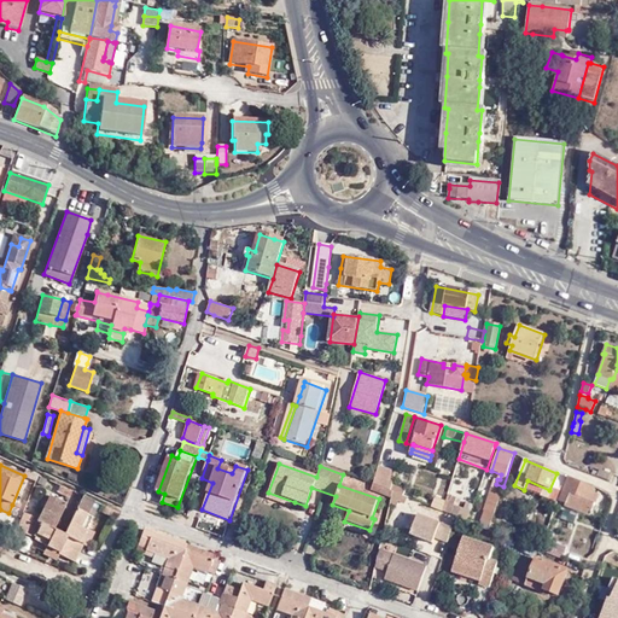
[(373,484),(379,487),(391,491),(395,472),(378,467),(373,484)]
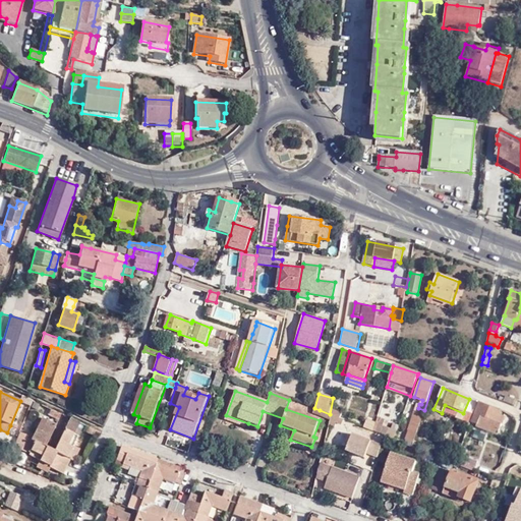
[(506,397),(504,402),(515,406),(517,401),(506,397)]
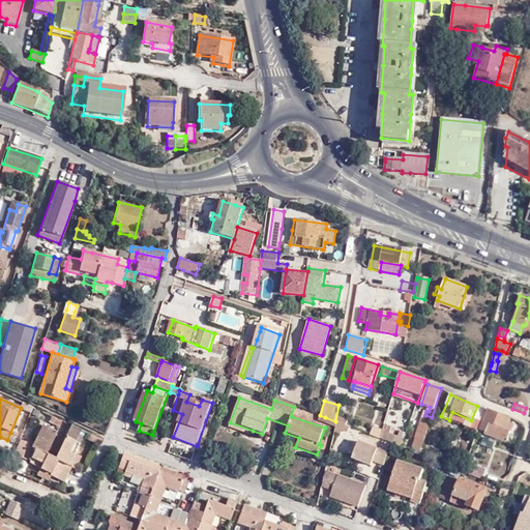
[(60,405),(57,411),(65,414),(67,408),(60,405)]
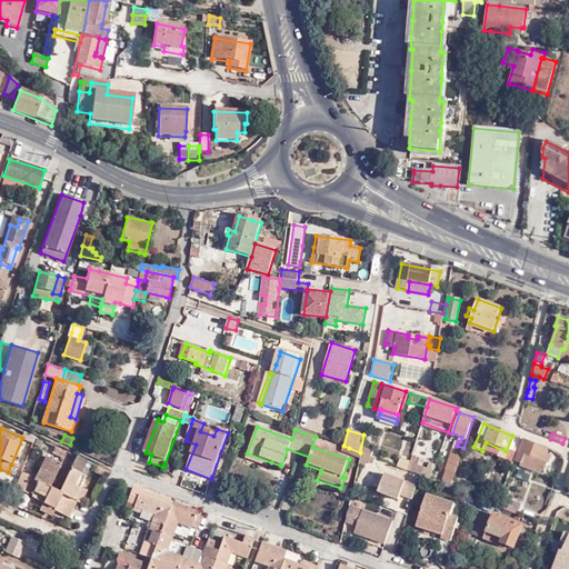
[(547,449),(523,439),(515,461),(521,463),(522,462),(545,471),(548,463),(550,457),(545,456),(547,449)]
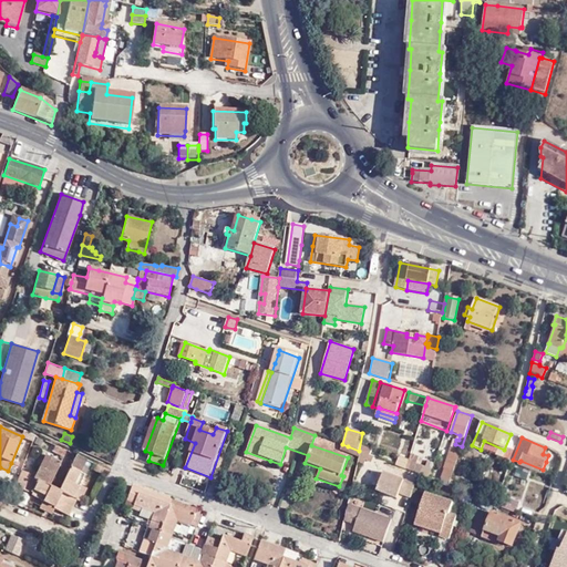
[(455,444),(443,483),(450,485),(462,446),(455,444)]
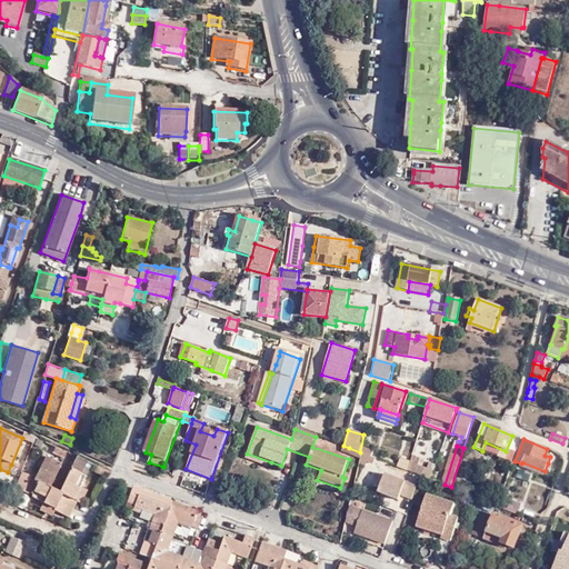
[(63,458),(67,451),(58,448),(56,455),(63,458)]
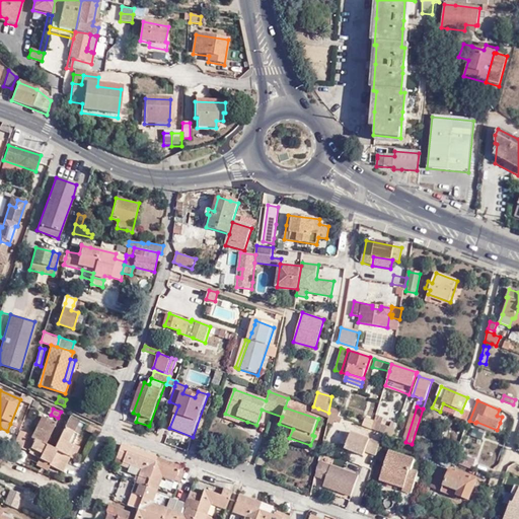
[(326,417),(328,413),(318,409),(317,413),(326,417)]
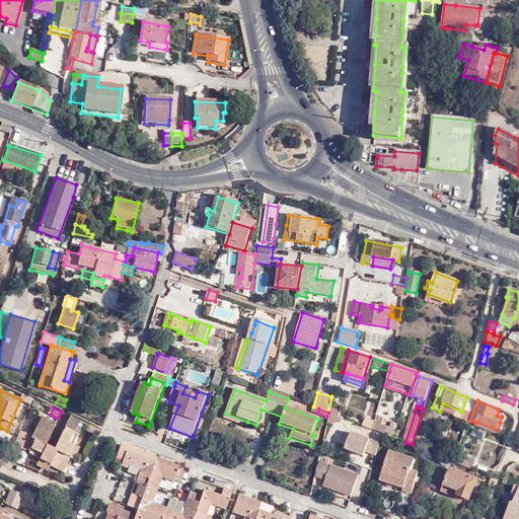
[(246,427),(247,422),(225,414),(223,419),(246,427)]
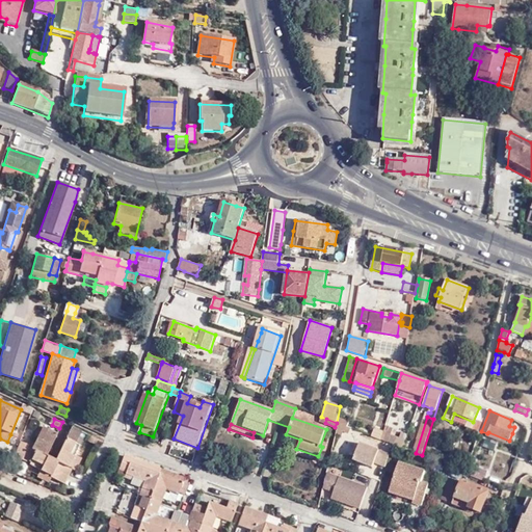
[(28,446),(27,448),(22,460),(30,464),(35,453),(32,451),(43,429),(37,426),(28,446)]
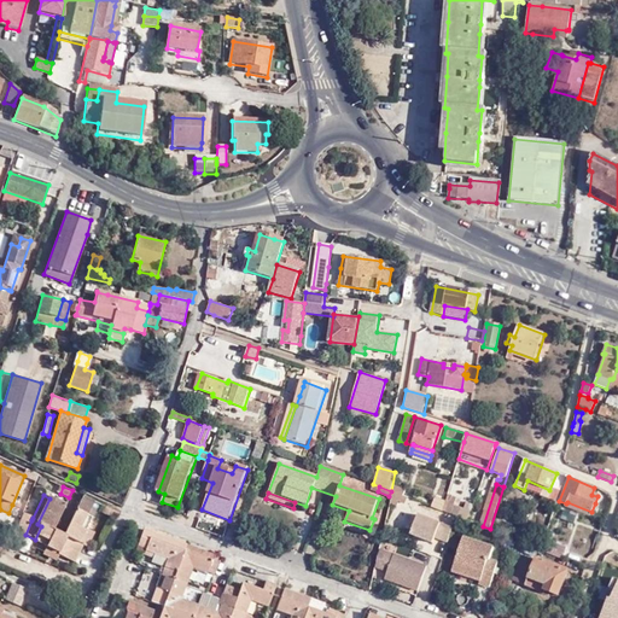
[(87,516),(94,501),(83,496),(76,511),(87,516)]
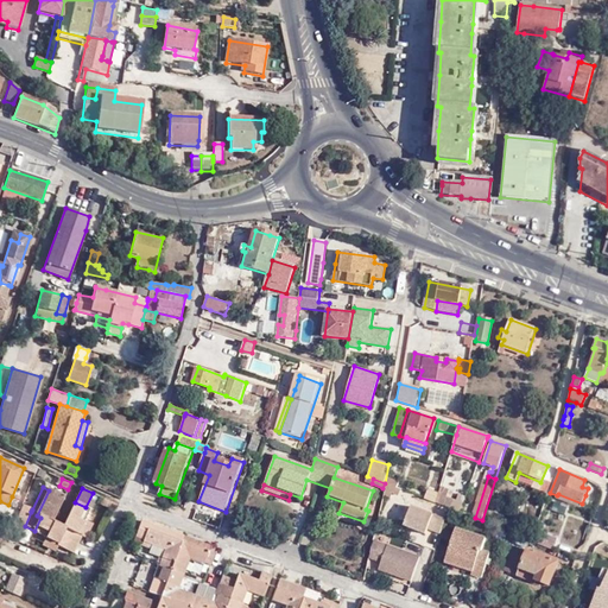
[(425,499),(435,502),(438,493),(428,488),(425,499)]
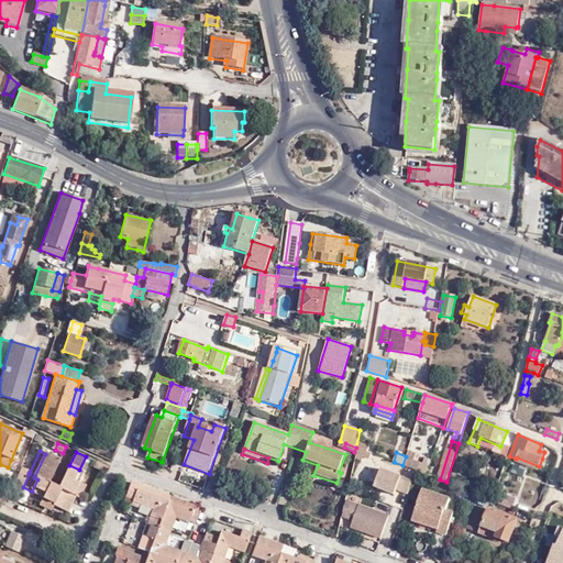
[(68,512),(75,497),(76,496),(73,495),(79,484),(85,472),(79,470),(69,465),(58,488),(48,484),(59,460),(45,454),(34,477),(37,479),(32,492),(31,493),(43,499),(54,505),(53,506),(55,507),(68,512)]
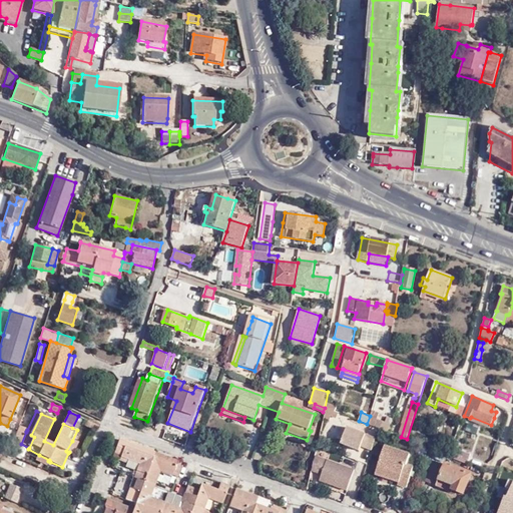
[(381,429),(390,433),(393,425),(370,416),(367,424),(378,428),(381,429)]
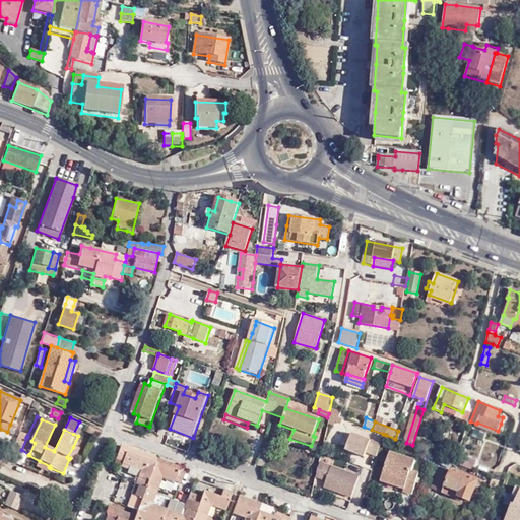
[(17,428),(10,425),(7,432),(14,435),(17,428)]
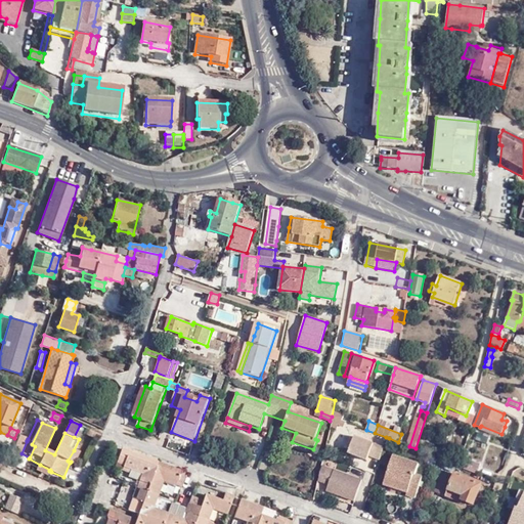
[(98,439),(100,434),(92,430),(90,435),(98,439)]
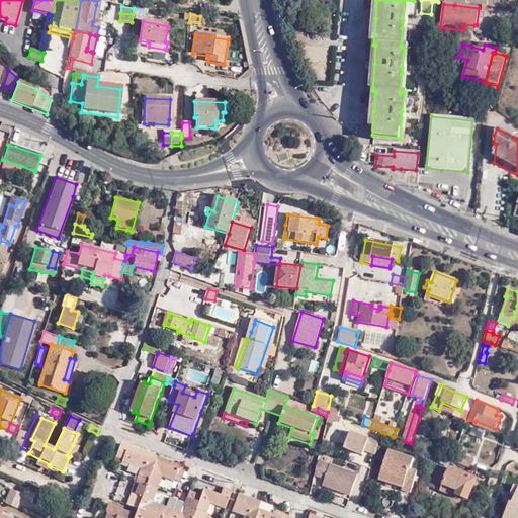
[(27,434),(18,430),(12,444),(21,448),(26,436),(27,434)]
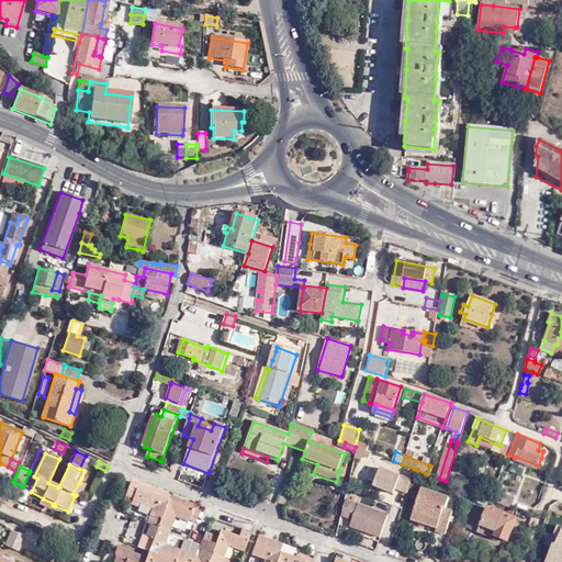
[(393,489),(406,494),(409,481),(378,469),(371,486),(391,494),(393,489)]
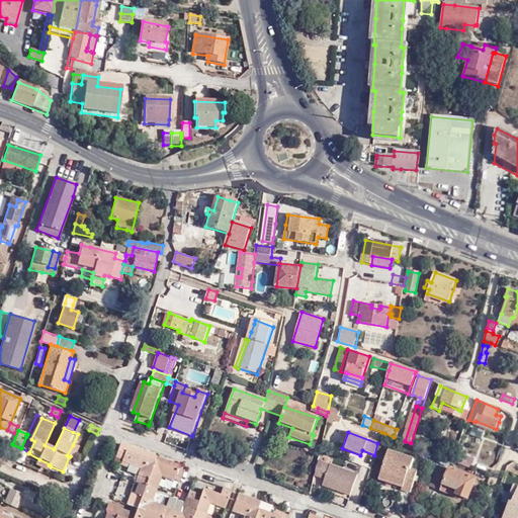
[(117,513),(116,516),(115,517),(202,517),(208,501),(225,507),(232,490),(223,487),(220,494),(203,489),(200,496),(189,491),(184,502),(169,497),(165,508),(150,503),(161,476),(178,482),(183,466),(171,461),(120,443),(115,456),(121,458),(121,459),(130,463),(141,467),(138,475),(132,492),(133,493),(127,505),(132,507),(131,512),(114,506),(111,512),(117,513)]
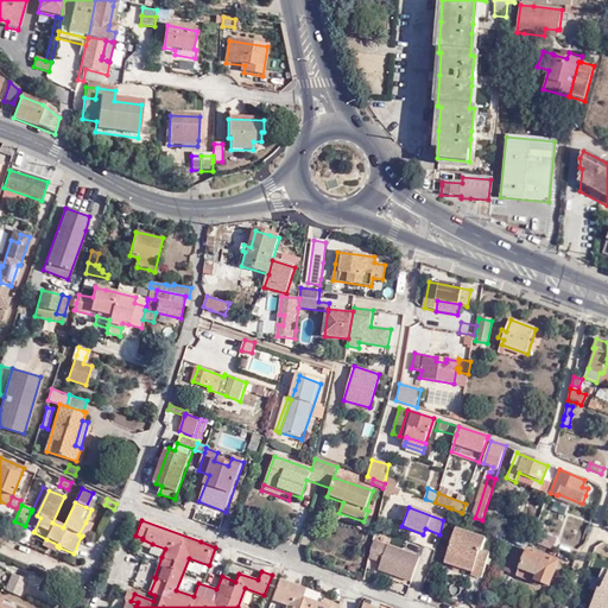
[(92,526),(86,523),(78,534),(82,536),(81,537),(86,539),(92,526)]
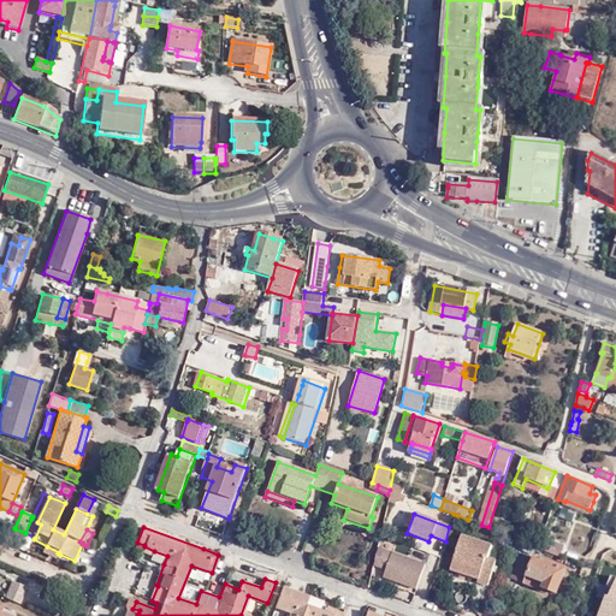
[(479,573),(477,578),(475,581),(485,585),(493,561),(486,558),(490,546),(458,535),(450,563),(479,573)]
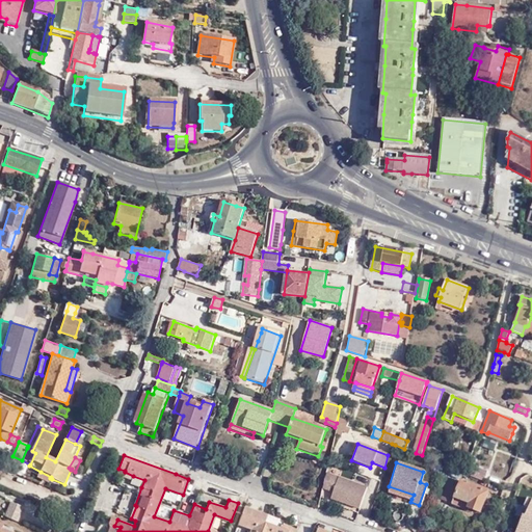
[(443,467),(435,463),(431,474),(436,476),(437,474),(441,475),(443,467)]
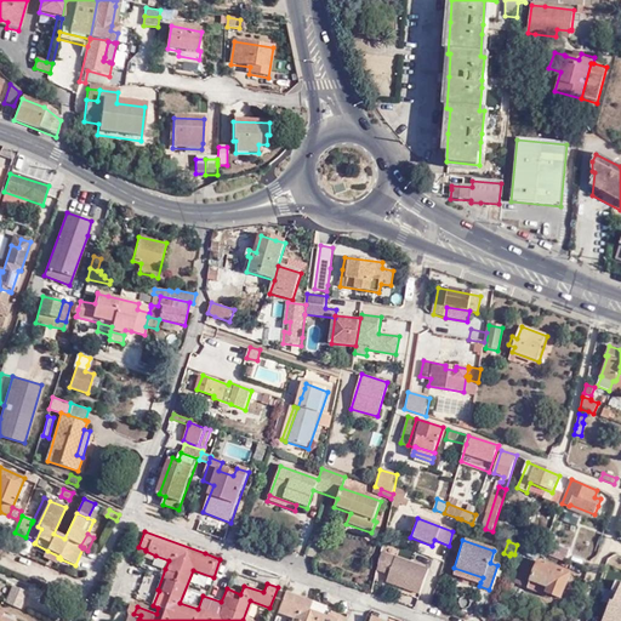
[(569,551),(545,542),(541,552),(564,562),(569,551)]
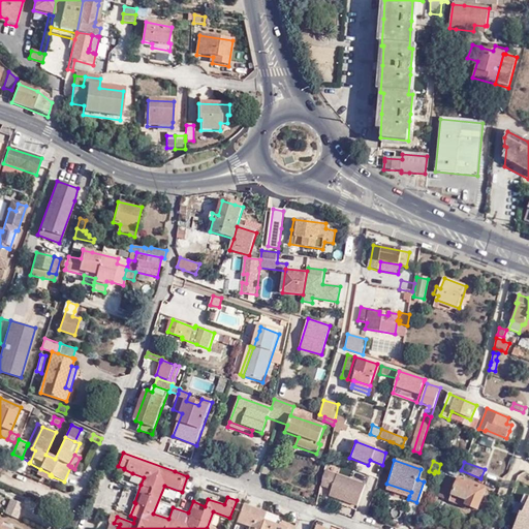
[(49,481),(52,476),(50,475),(51,474),(40,469),(37,475),(49,481)]
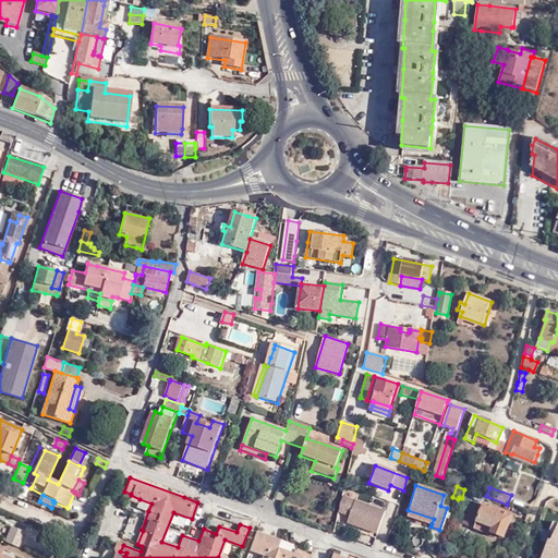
[(140,499),(138,501),(136,507),(148,511),(152,504),(140,499)]
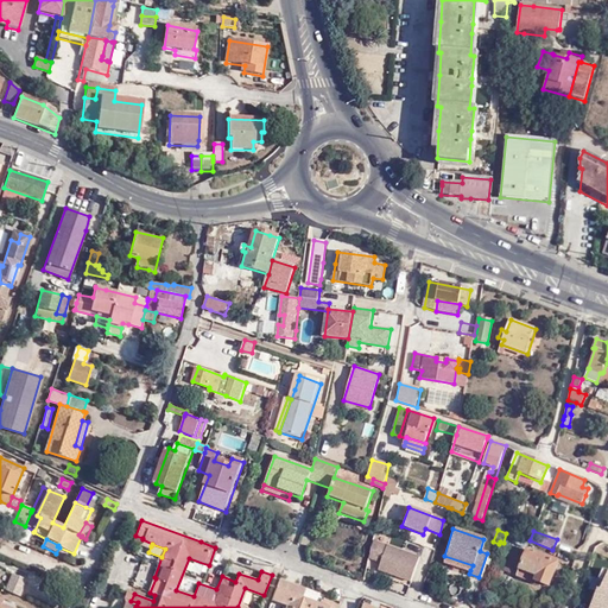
[(378,544),(372,561),(380,563),(378,570),(410,582),(418,558),(378,544)]
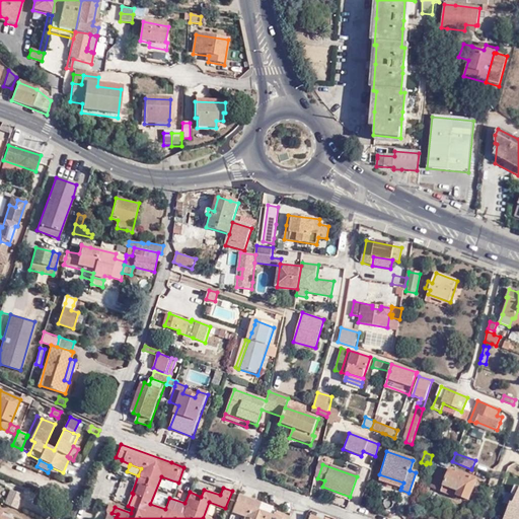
[(436,466),(431,484),(432,484),(431,488),(441,491),(441,493),(456,499),(458,496),(468,500),(476,479),(449,468),(449,470),(436,466)]
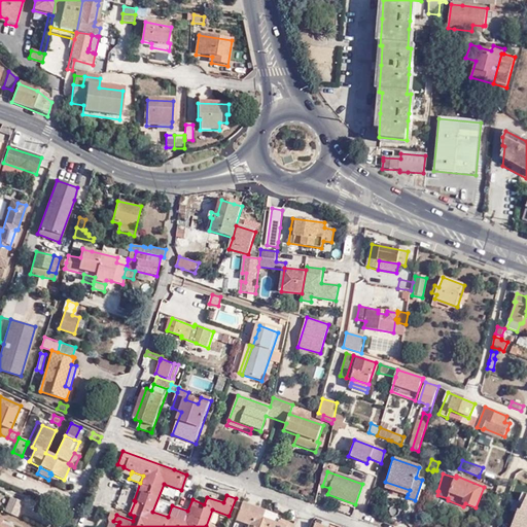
[(383,487),(408,494),(410,490),(385,482),(383,487)]
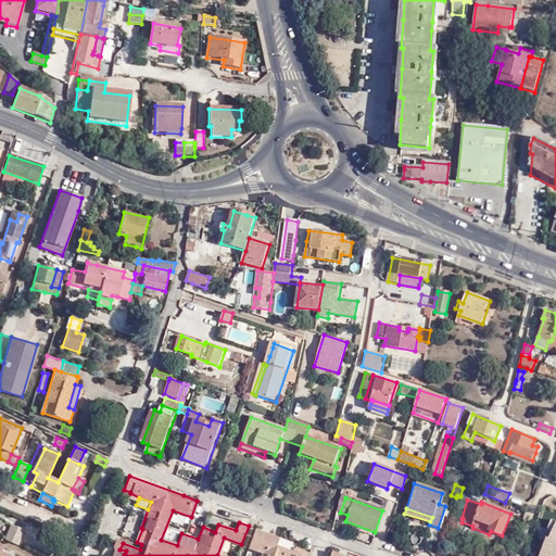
[(555,555),(555,521),(554,521),(541,555),(555,555)]
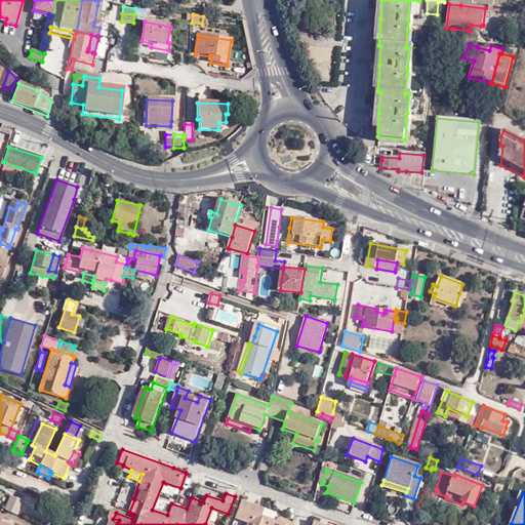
[(4,509),(17,514),(24,498),(10,493),(4,509)]
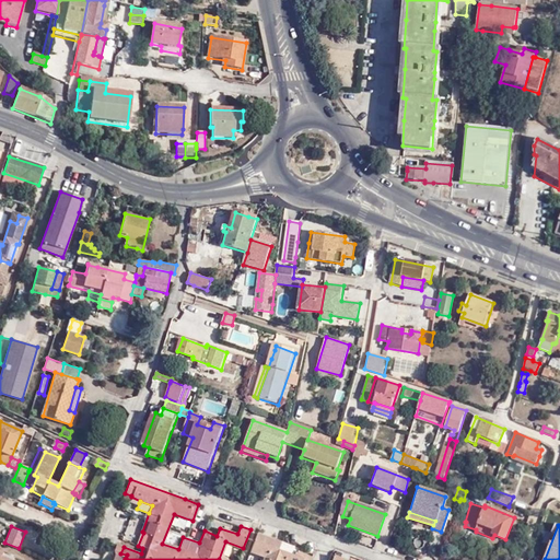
[(258,532),(256,537),(264,539),(263,544),(295,556),(296,551),(300,552),(301,548),(258,532)]
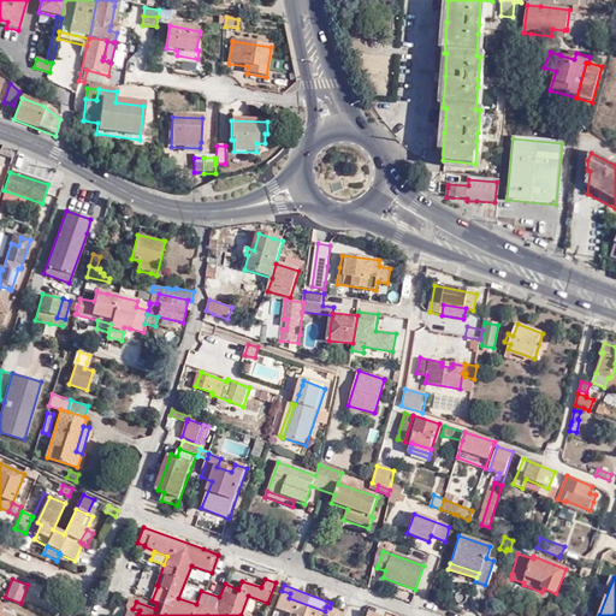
[(342,615),(344,612),(330,608),(326,606),(325,611),(289,598),(290,593),(282,591),(276,606),(290,612),(289,615),(342,615)]
